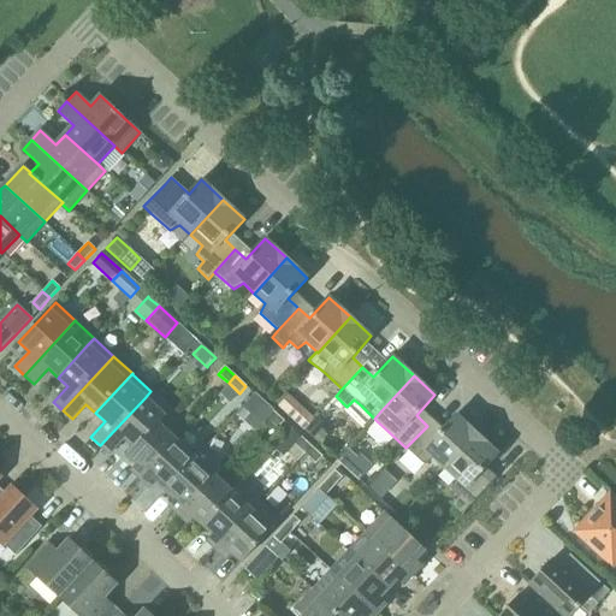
[(144,398),(100,445),(110,454),(124,439),(134,448),(157,424),(164,416),(170,409),(150,391),(144,398)]
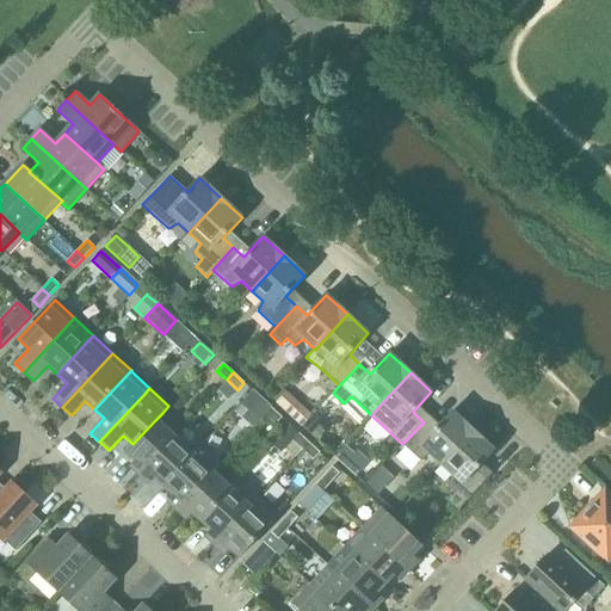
[(288,390),(276,402),(302,427),(314,415),(288,390)]
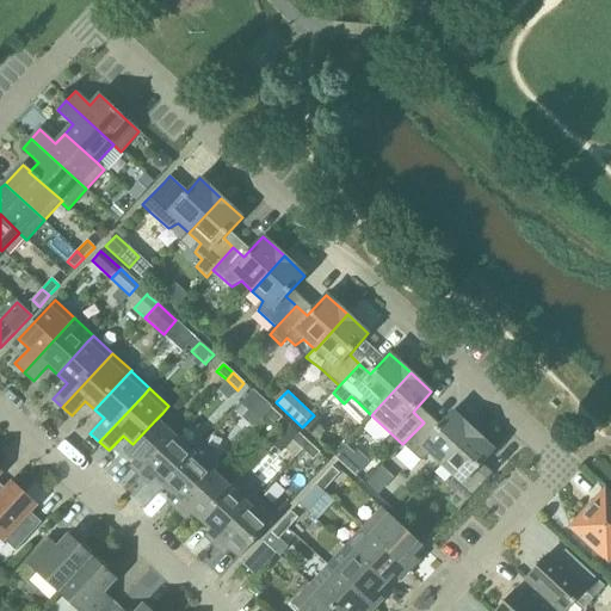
[(260,399),(254,406),(265,415),(271,408),(260,399)]
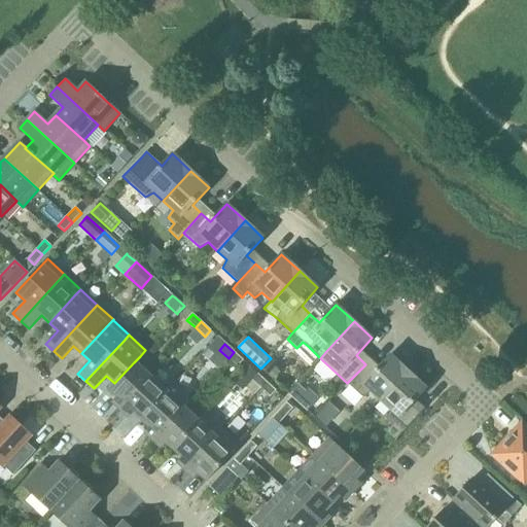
[(234,352),(229,358),(237,366),(243,360),(234,352)]
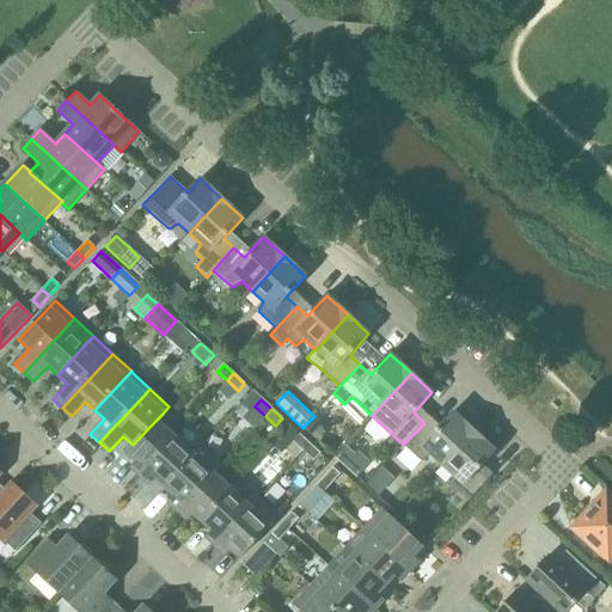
[(424,423),(403,445),(422,461),(430,456),(442,466),(475,432),(453,411),(434,433),(424,423)]
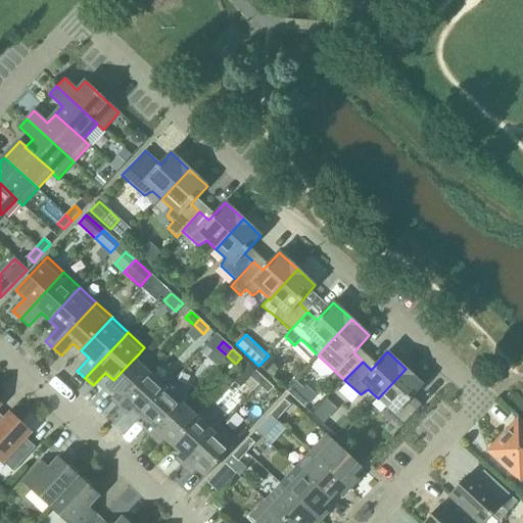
[(113,380),(107,386),(115,394),(110,399),(119,407),(149,374),(133,360),(113,380)]
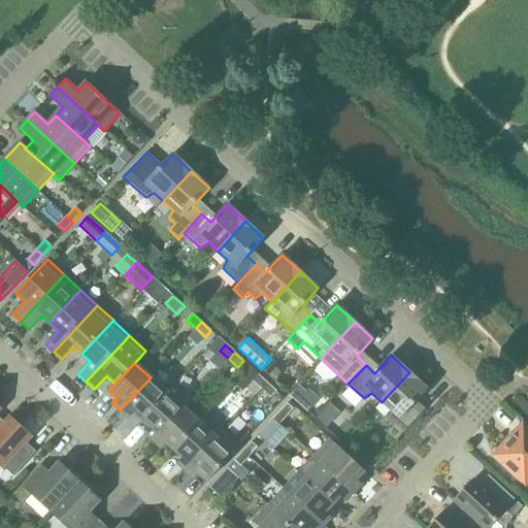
[(409,372),(382,402),(391,410),(387,419),(393,425),(388,431),(397,439),(420,415),(410,406),(427,389),(409,372)]
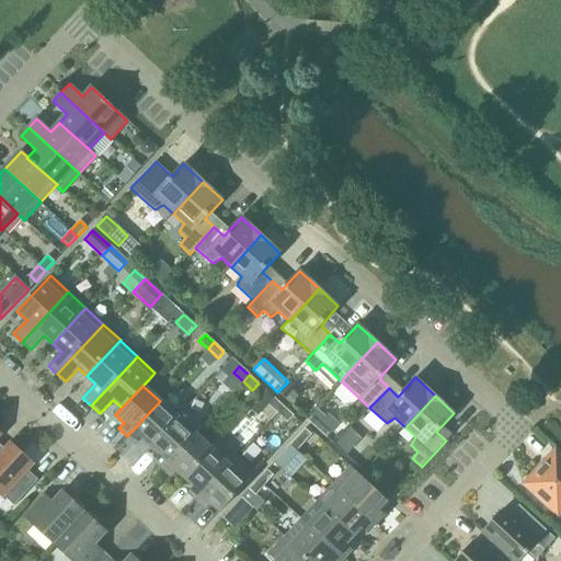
[(274,398),(268,404),(277,413),(284,407),(274,398)]
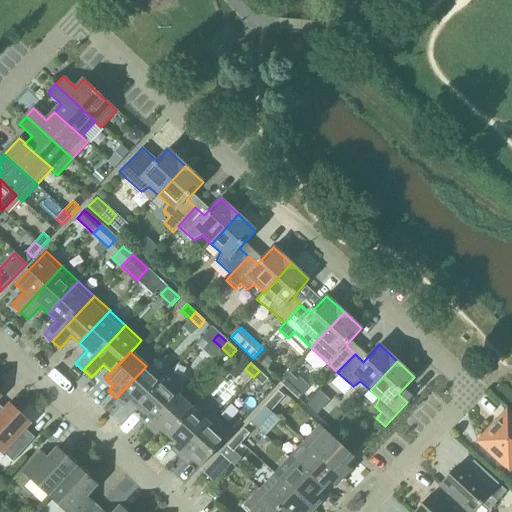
[(146,366),(116,398),(124,406),(129,400),(137,408),(162,381),(161,381),(146,366)]
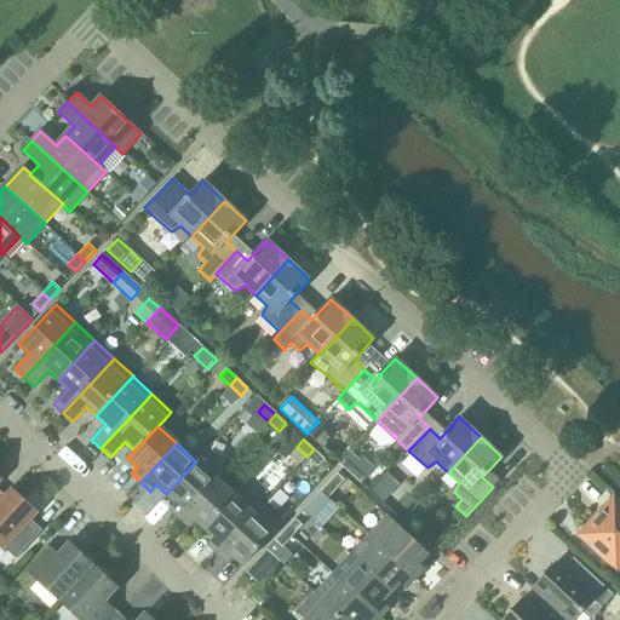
[(314,449),(306,457),(317,466),(325,459),(314,449)]
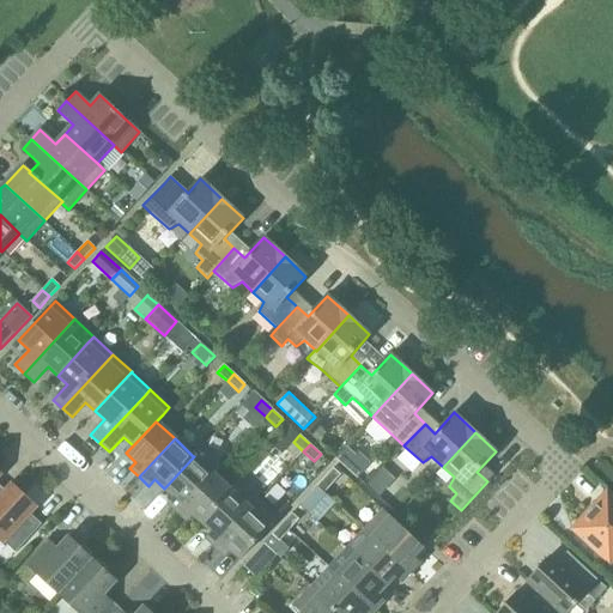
[(194,456),(164,489),(174,497),(168,503),(177,513),(213,474),(220,467),(200,448),(193,456),(194,456)]
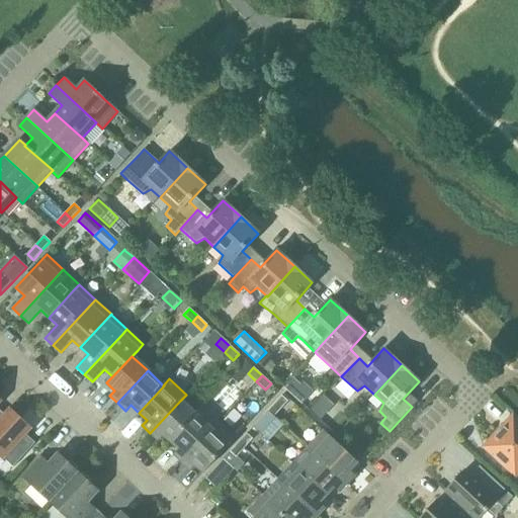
[(292,378),(283,387),(289,393),(291,395),(300,385),(292,378)]
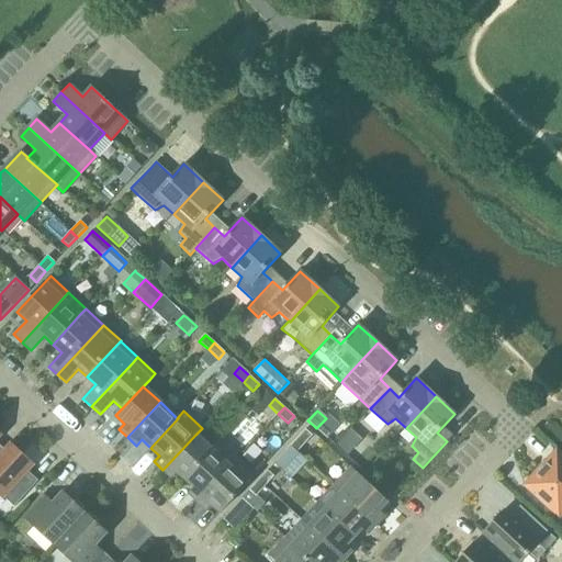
[(305,429),(290,446),(296,452),(312,436),(305,429)]
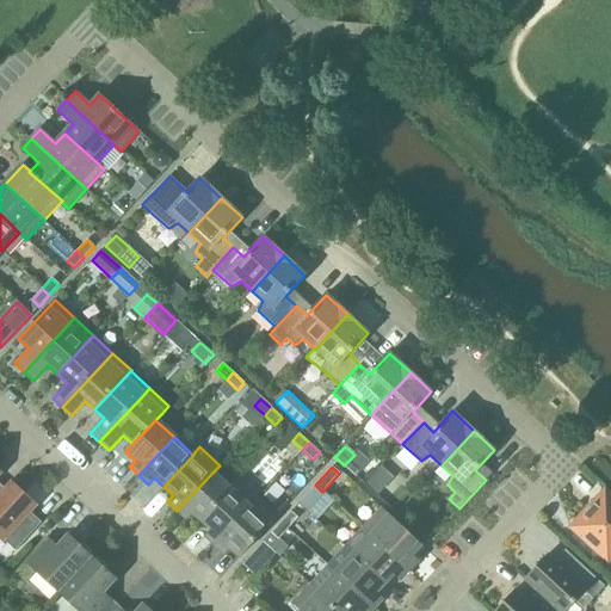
[(213,473),(177,511),(186,519),(192,513),(202,522),(232,491),(213,473)]
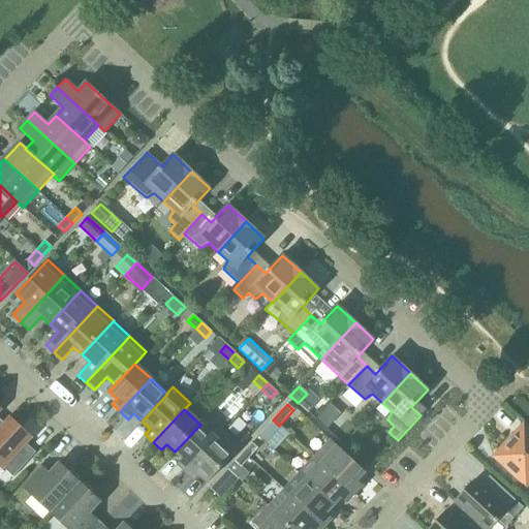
[(0,429),(0,465),(3,468),(13,477),(36,453),(26,443),(31,438),(9,418),(4,424),(0,429)]
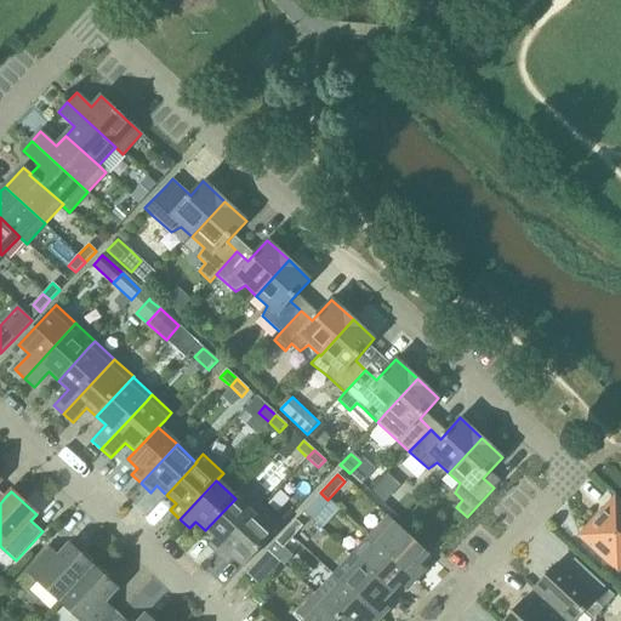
[(235,499),(205,530),(215,539),(209,546),(218,554),(261,508),(241,491),(235,499)]
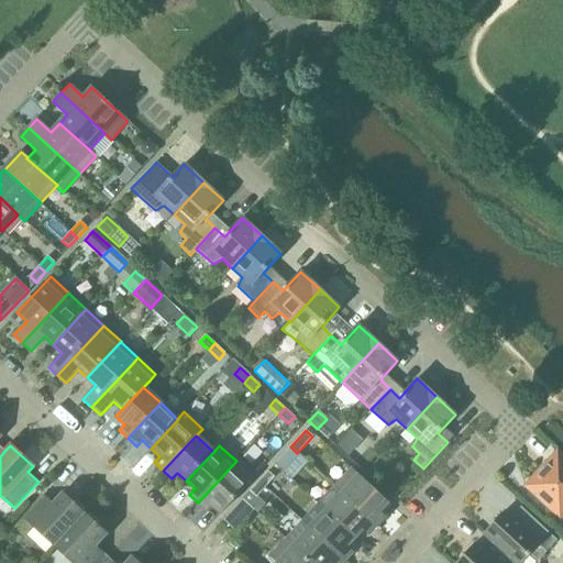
[(283,456),(275,464),(284,472),(299,454),(297,453),(290,446),(283,456)]
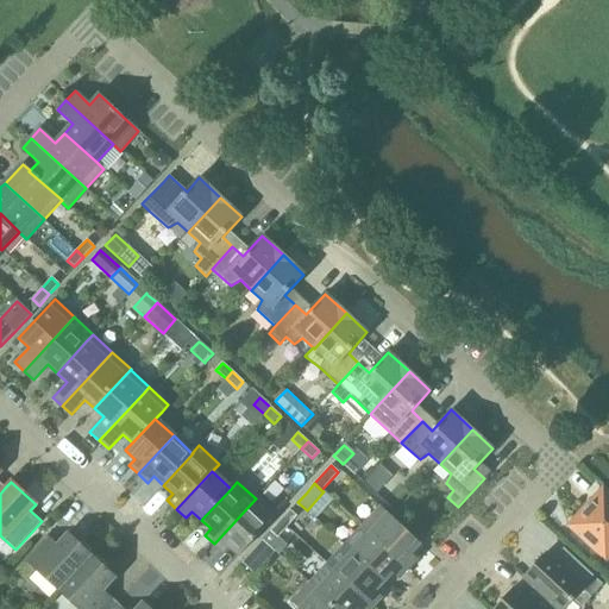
[(608,496),(603,491),(570,526),(606,558),(608,553),(608,496)]
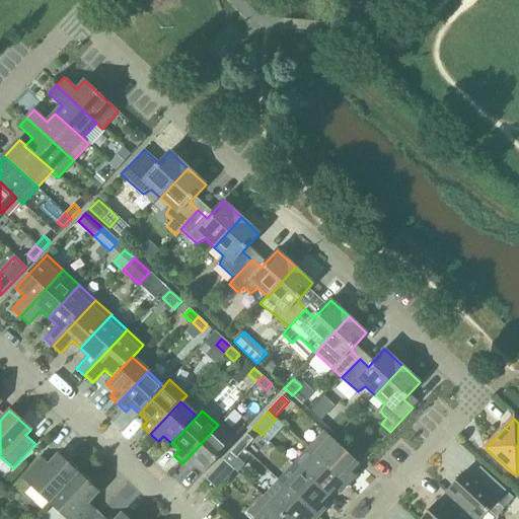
[(218,425),(182,463),(191,470),(196,465),(204,473),(234,440),(218,425)]
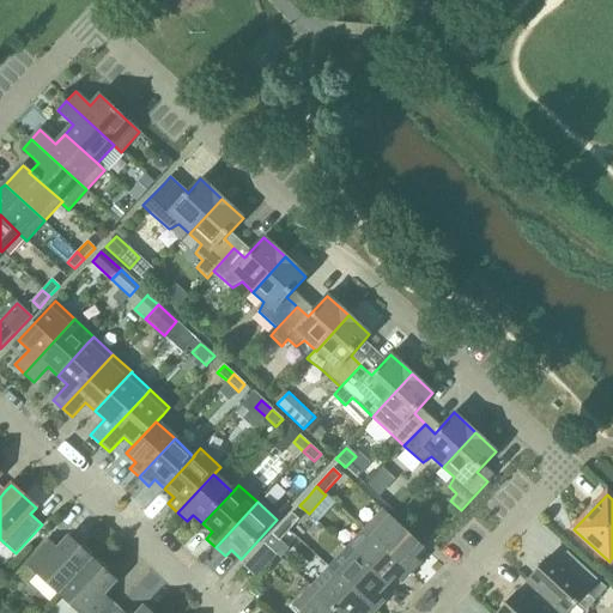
[(383,511),(364,530),(372,538),(411,572),(419,563),(413,557),(423,547),(383,511)]
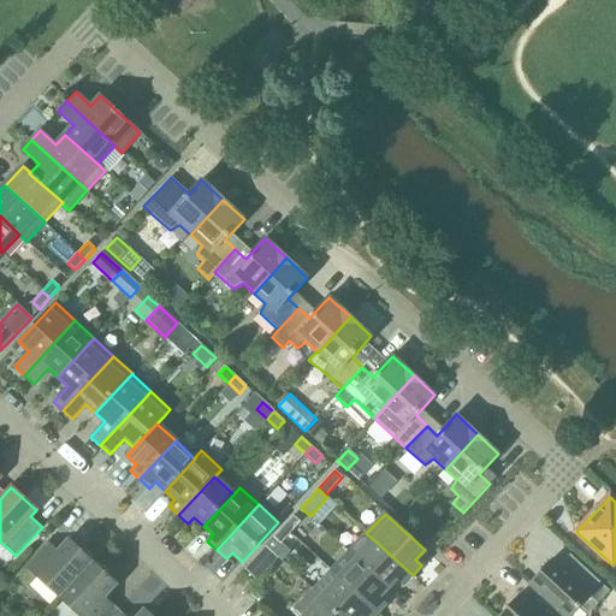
[(292,516),(283,527),(290,533),(300,522),(292,516)]
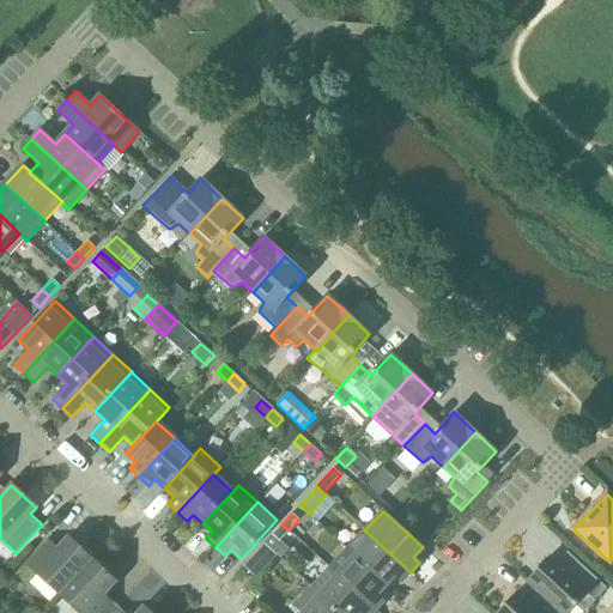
[(281,525),(272,535),(279,541),(289,530),(281,525)]
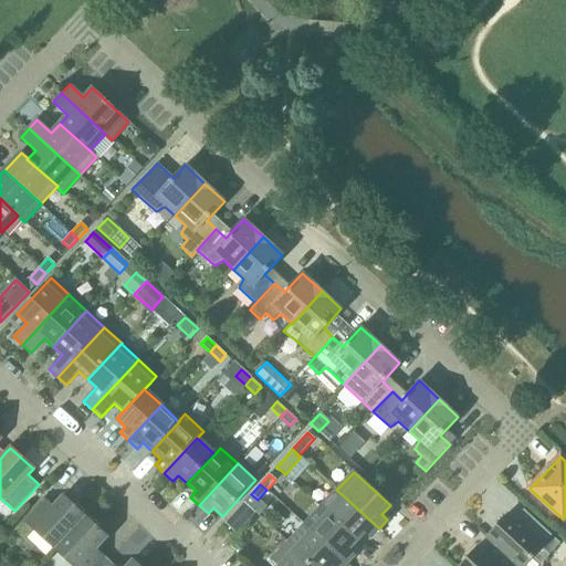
[(336,490),(321,507),(327,513),(357,541),(365,532),(371,537),(379,528),(344,496),(336,490)]
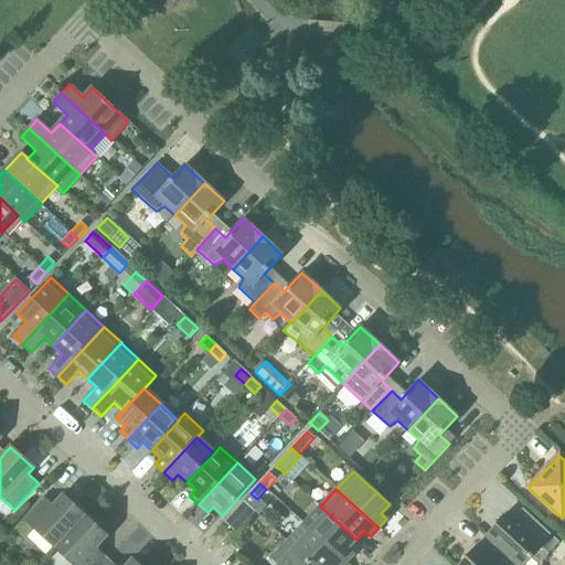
[(43,497),(13,529),(24,539),(33,529),(54,547),(85,515),(63,496),(53,505),(43,497)]
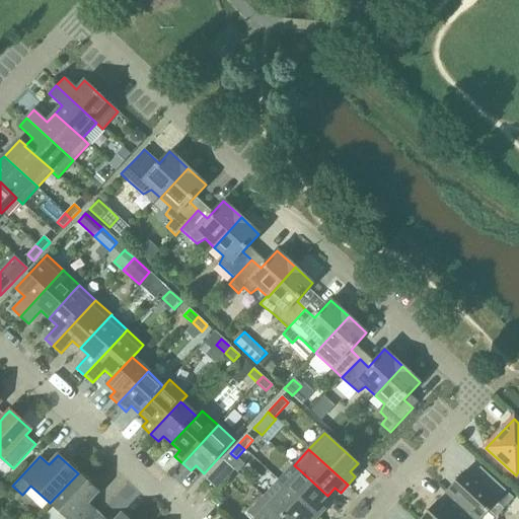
[(224,460),(206,479),(216,490),(234,470),(224,460)]
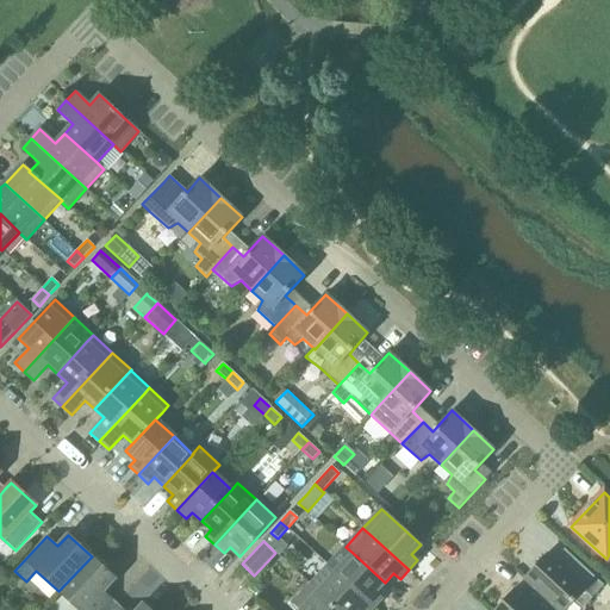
[(346,547),(329,565),(336,572),(374,607),(383,598),(377,592),(385,583),(353,553),(346,547)]
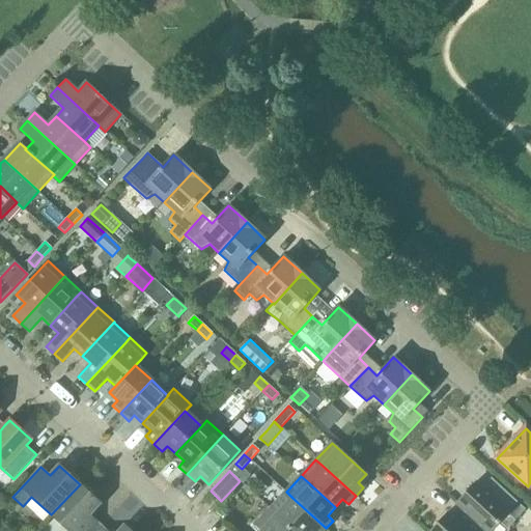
[(475,482),(455,503),(466,513),(466,512),(485,530),(492,530),(500,523),(507,530),(525,509),(495,481),(485,492),(475,482)]
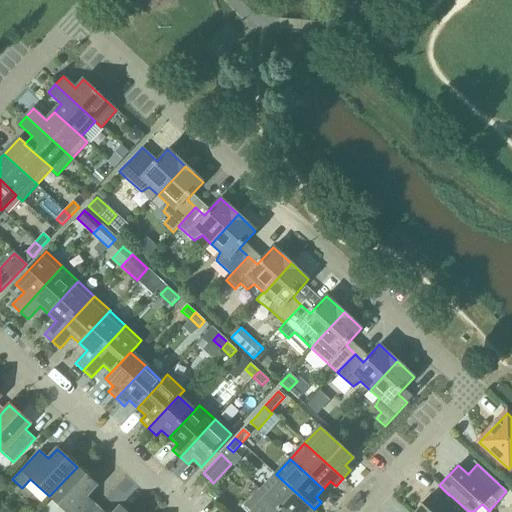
[(77,467),(49,496),(66,511),(93,511),(98,507),(86,496),(96,486),(77,467)]
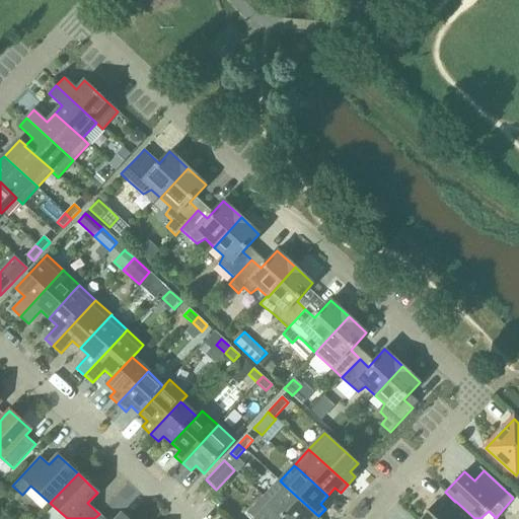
[(280,480),(265,497),(289,518),(315,518),(318,516),(286,487),(280,480)]
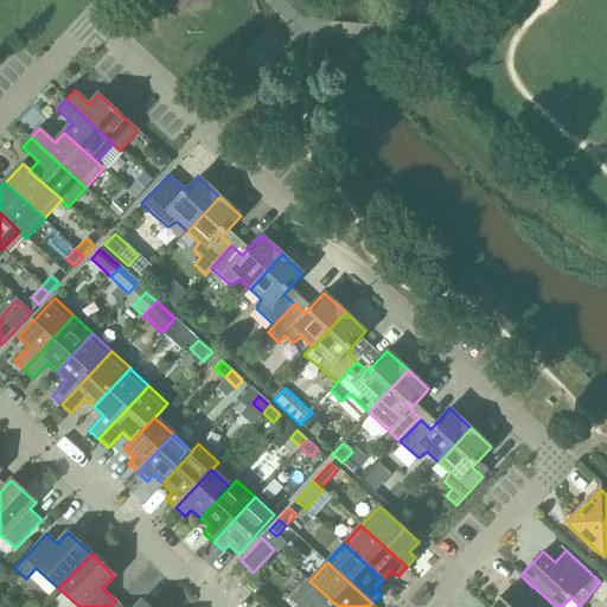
[(338,606),(310,581),(292,600),(299,606),(338,606)]
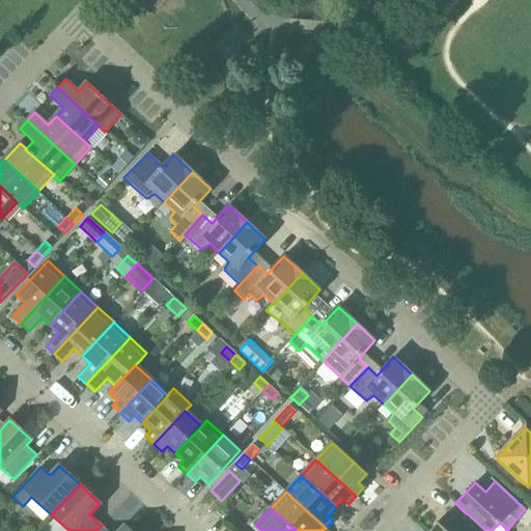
[(447,512),(429,530),(485,530),(466,512),(466,513),(457,522),(447,512)]
